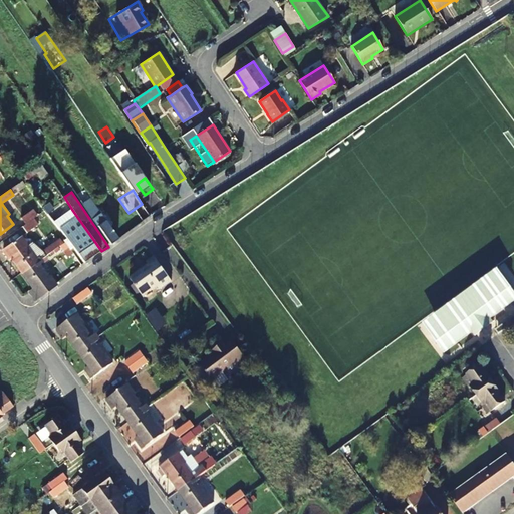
[(118,239),(91,200),(84,205),(111,245),(118,239)]
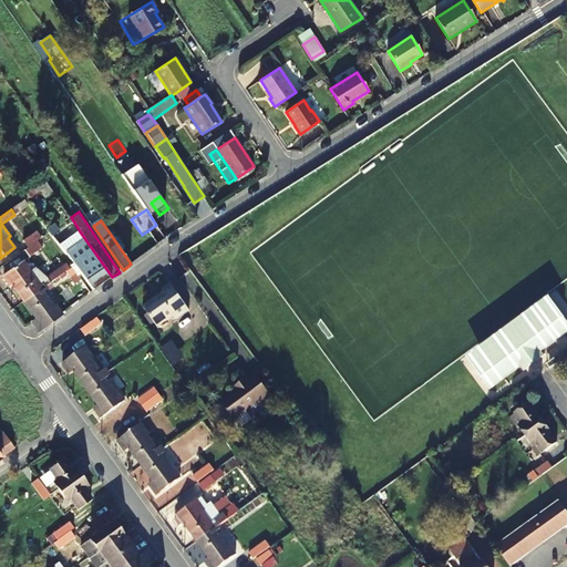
[(41,237),(37,232),(24,240),(29,247),(41,237)]
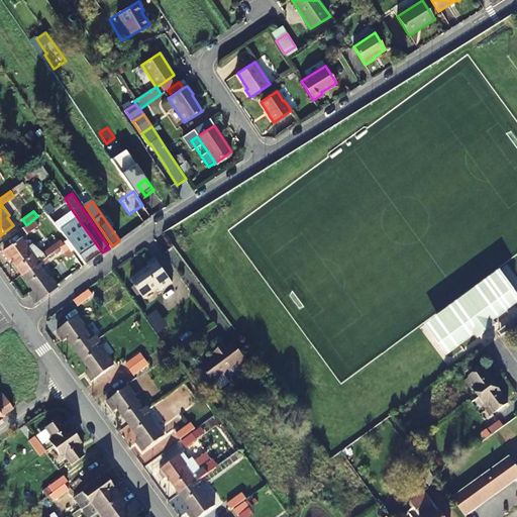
[(102,252),(73,211),(55,223),(61,232),(62,231),(85,265),(86,264),(102,252)]
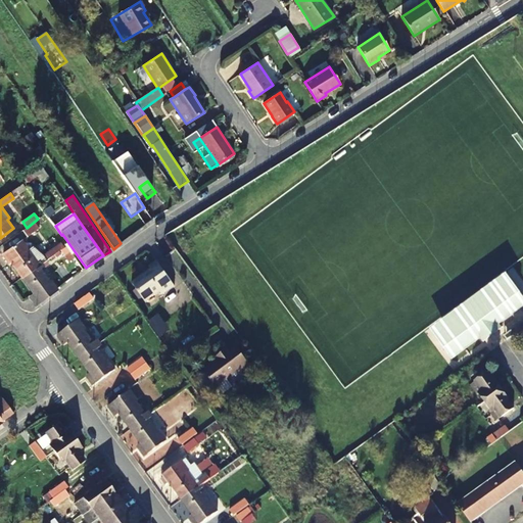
[(28,237),(39,230),(34,224),(24,231),(28,237)]
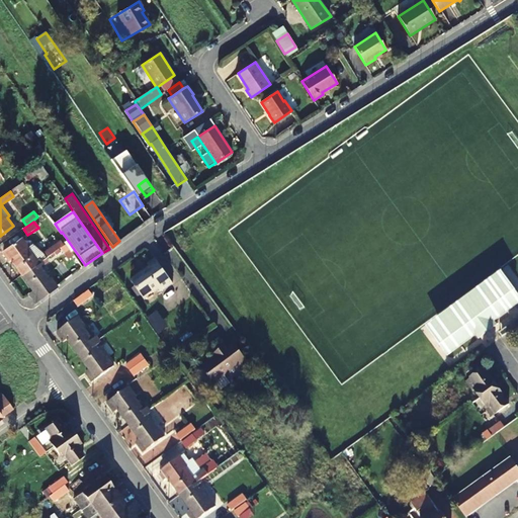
[(27,249),(29,248),(28,247),(22,239),(4,252),(10,261),(11,260),(22,276),(41,262),(39,260),(36,262),(27,249)]
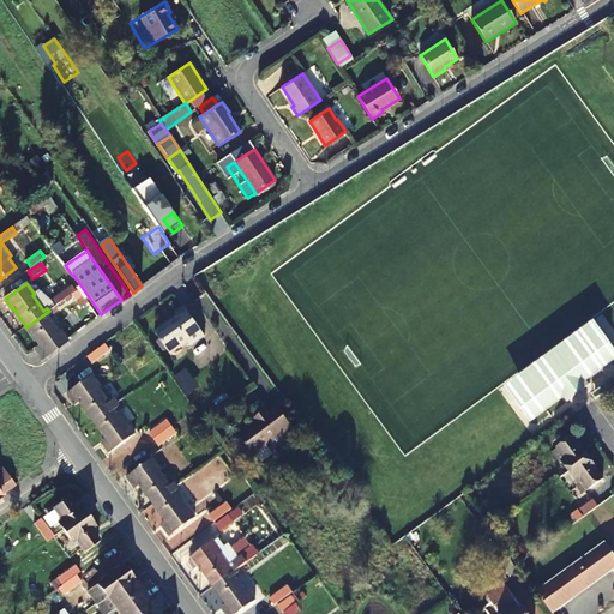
[(76,292),(71,286),(50,300),(55,306),(72,294),(76,292)]
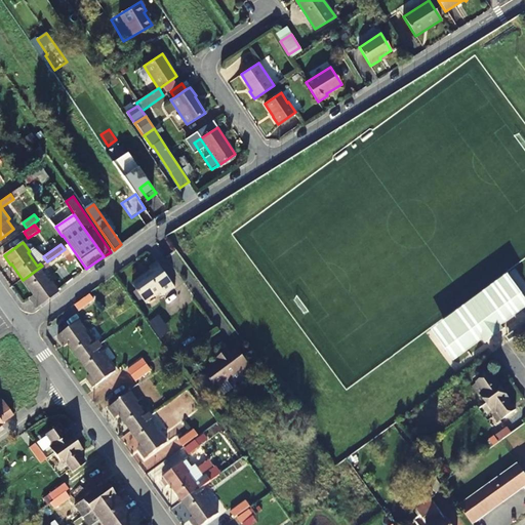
[(72,253),(67,247),(65,249),(62,251),(65,257),(72,253)]
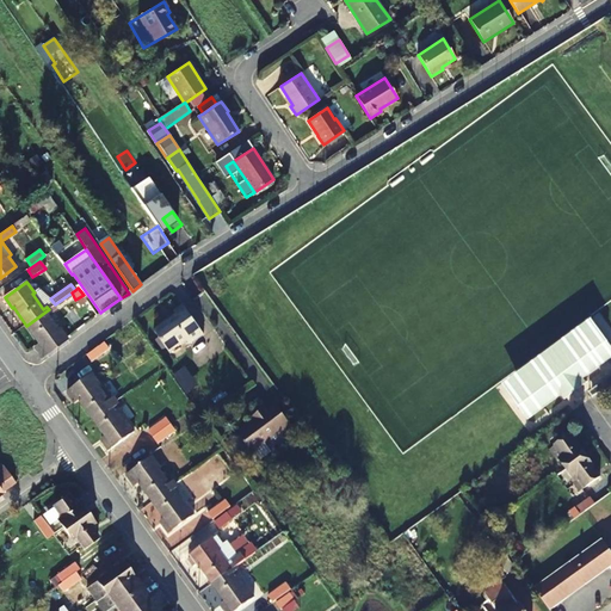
[(49,309),(55,304),(50,298),(38,289),(34,291),(35,292),(32,294),(43,309),(47,307),(49,309)]
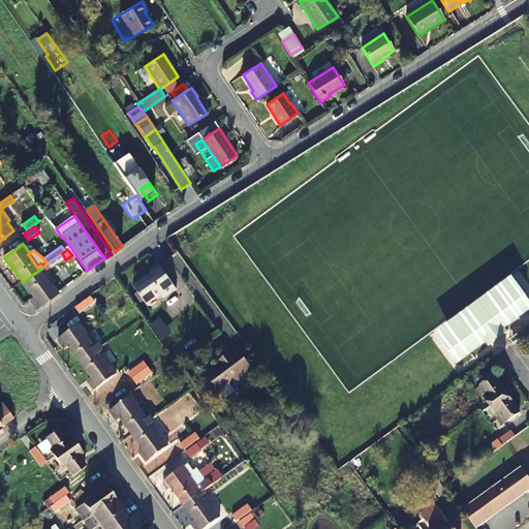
[(148,280),(136,288),(149,306),(163,296),(166,300),(180,290),(161,266),(154,272),(157,276),(149,281),(148,280)]
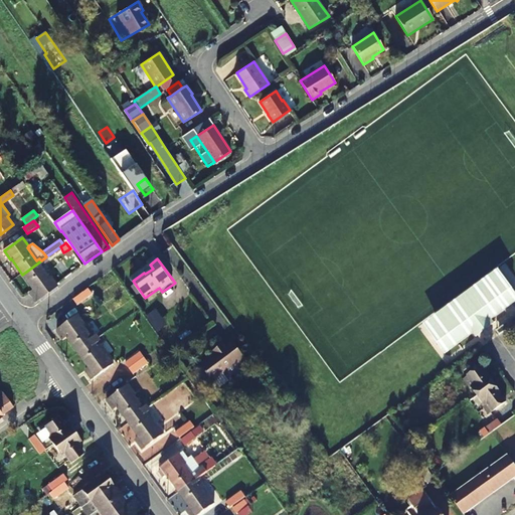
[(39,265),(42,263),(41,261),(22,275),(33,290),(29,292),(35,301),(41,298),(57,286),(51,277),(49,279),(39,265)]
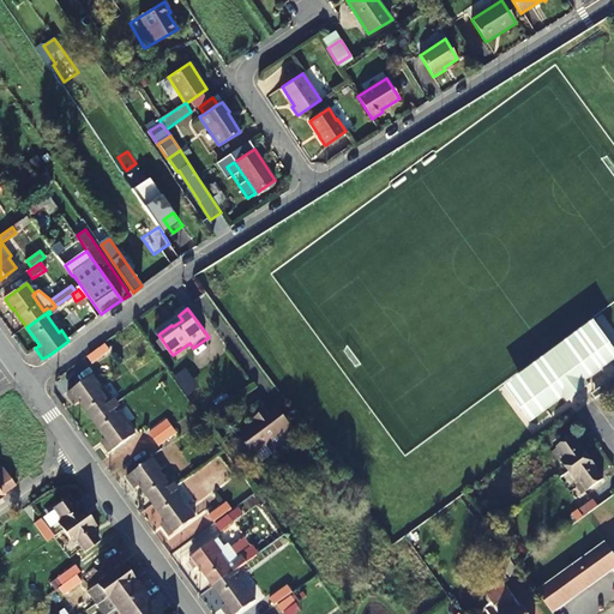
[(513,386),(512,385),(507,387),(530,419),(563,395),(566,399),(588,384),(584,378),(613,356),(613,348),(595,323),(589,327),(591,330),(570,345),(567,343),(535,367),(536,369),(513,386)]
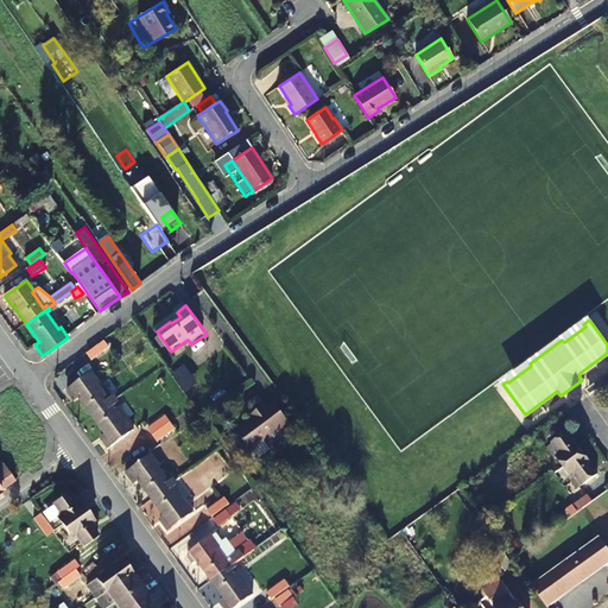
[(109,347),(105,341),(87,353),(92,360),(109,347)]
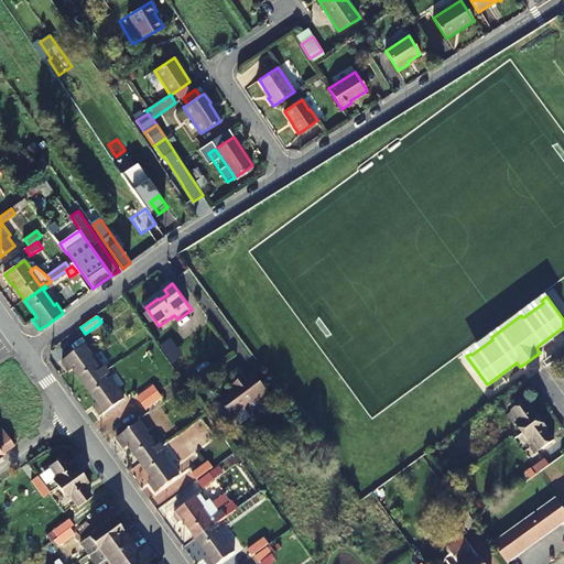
[(119,343),(112,347),(121,359),(128,354),(119,343)]
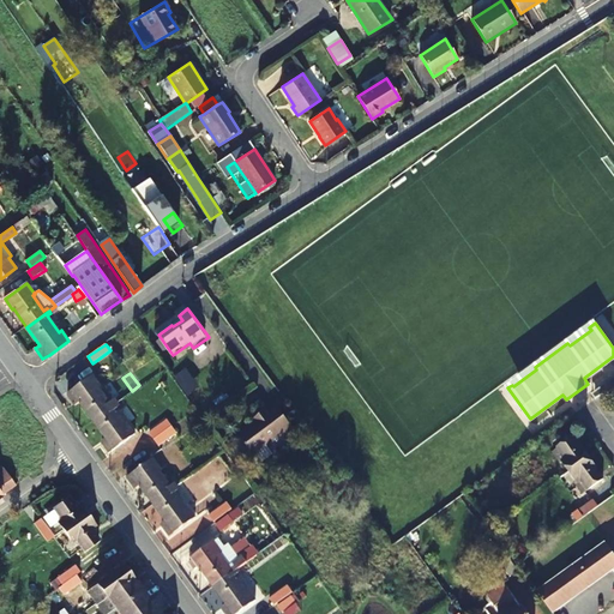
[(101,386),(94,377),(68,395),(76,405),(80,402),(94,420),(116,404),(114,402),(110,404),(100,387),(101,386)]
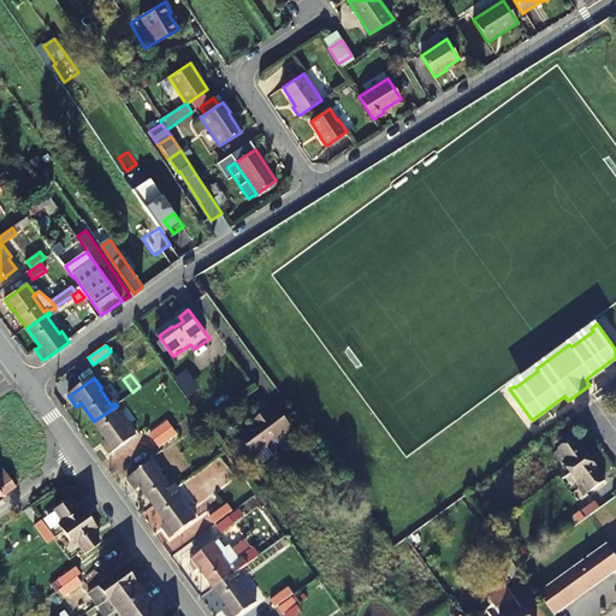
[(602,398),(610,392),(606,388),(598,394),(600,398),(602,398)]
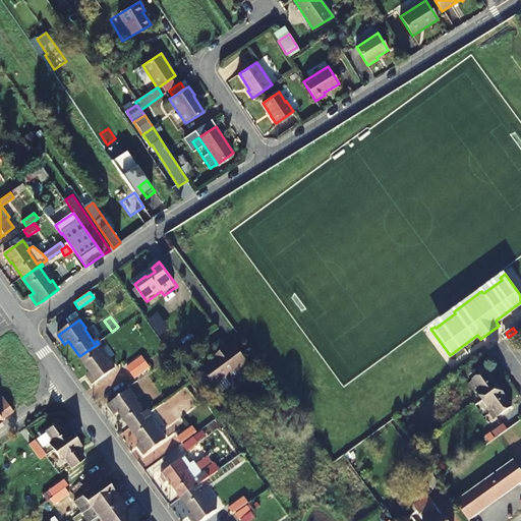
[(97,347),(100,345),(99,343),(79,356),(91,372),(87,374),(93,384),(115,368),(108,359),(106,361),(97,347)]
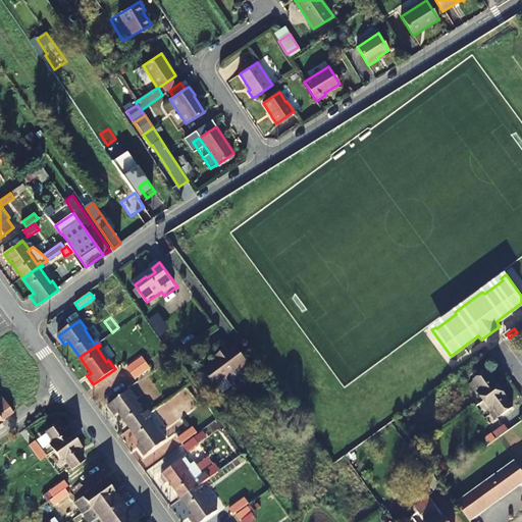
[(220,359),(205,370),(216,386),(250,362),(239,347),(229,353),(226,349),(218,355),(220,359)]
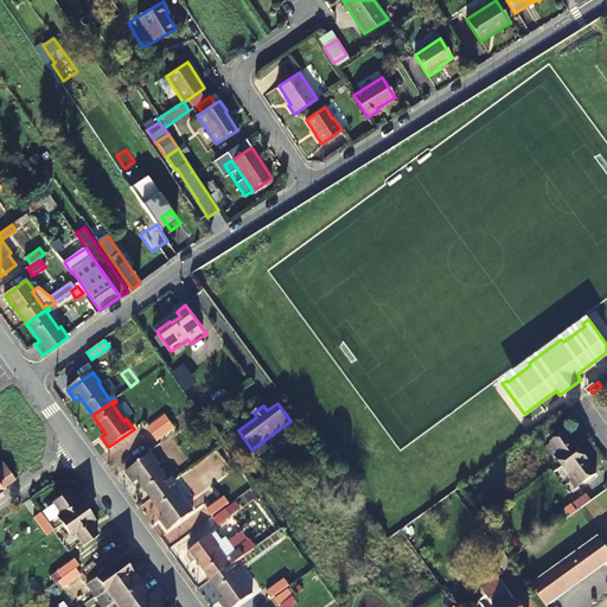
[(0,435),(10,449),(32,433),(25,423),(23,426),(18,419),(20,416),(13,407),(0,416),(0,422),(2,427),(0,429),(0,435)]
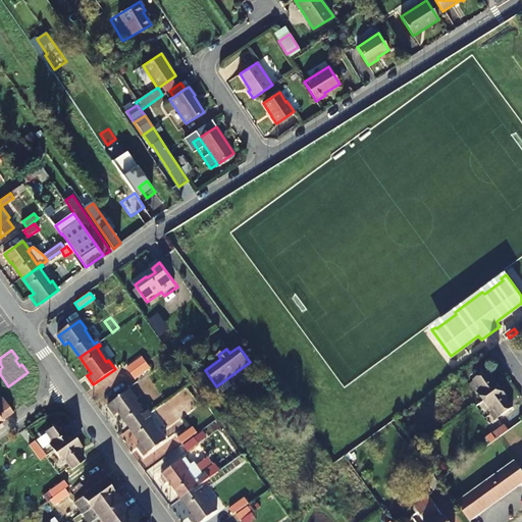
[(147,362),(143,357),(127,368),(131,373),(147,362)]
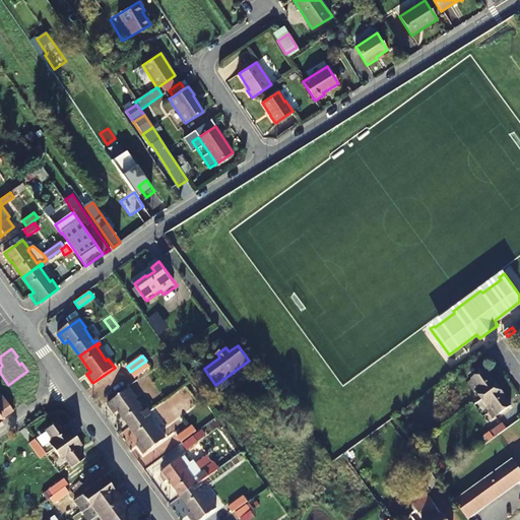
[(135,378),(149,367),(146,361),(130,372),(135,378)]
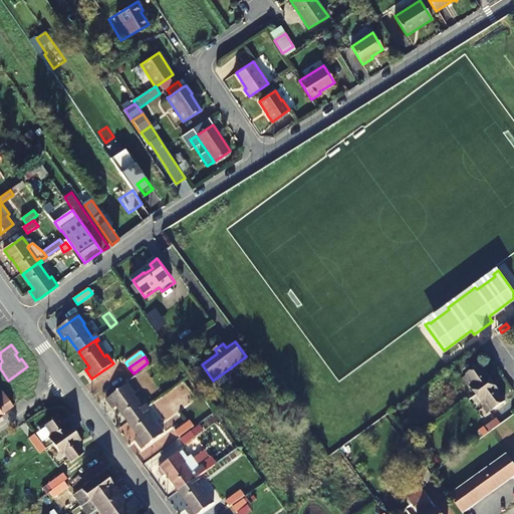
[(470,356),(459,363),(463,370),(474,362),(470,356)]
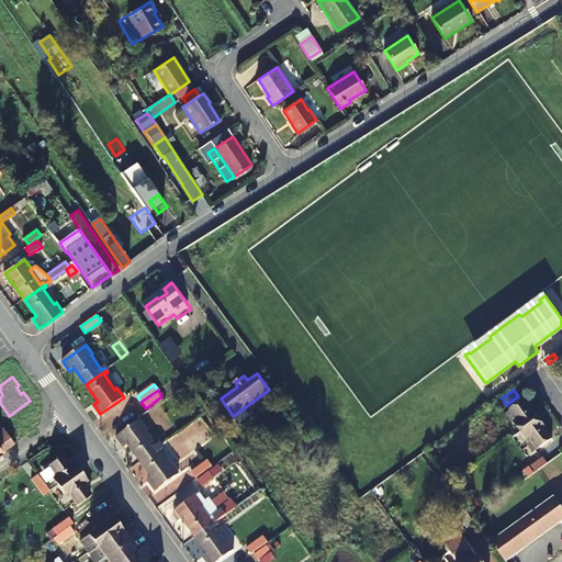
[(539,419),(526,400),(507,413),(514,424),(515,423),(521,431),(539,419)]
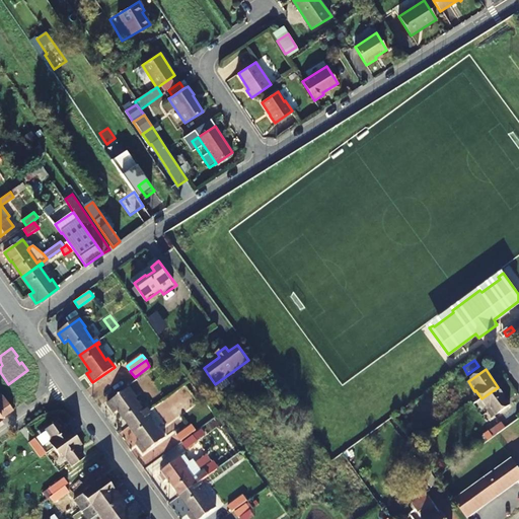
[(498,387),(482,398),(488,408),(487,409),(493,418),(510,404),(498,387)]
